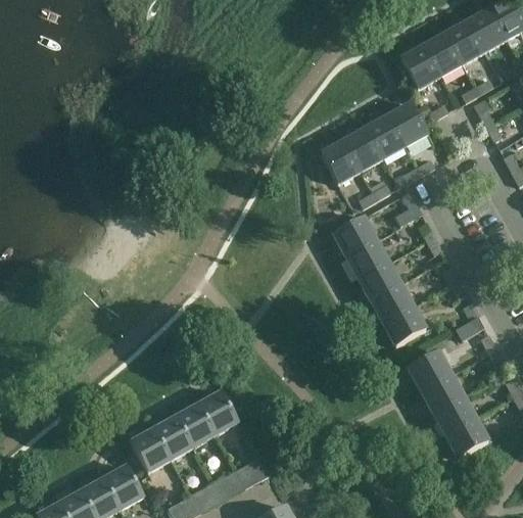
[(522,12),(516,0),(508,0),(490,9),(508,39),(522,30),(522,12)]
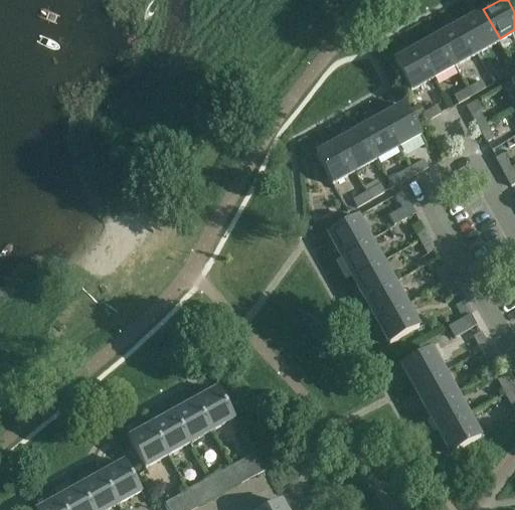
[(461,22),(478,51),(500,38),(483,9),(461,22)]
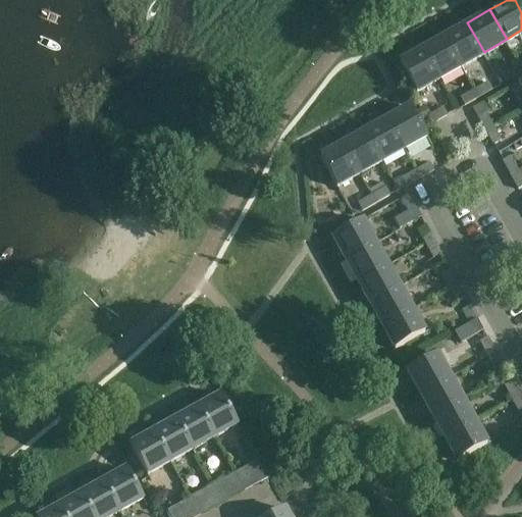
[(446,35),(462,64),(484,52),(467,22),(446,35)]
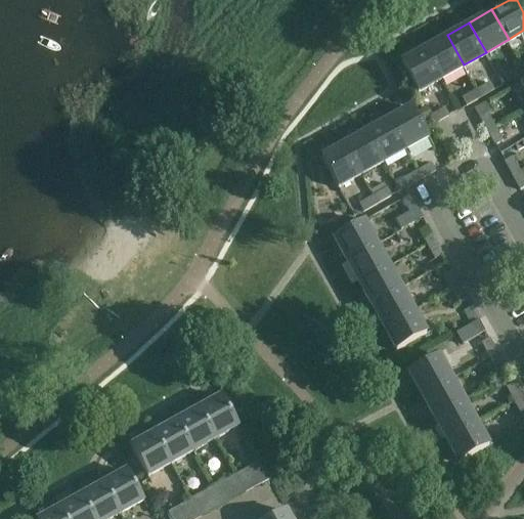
[(425,47),(441,77),(464,65),(447,35),(425,47)]
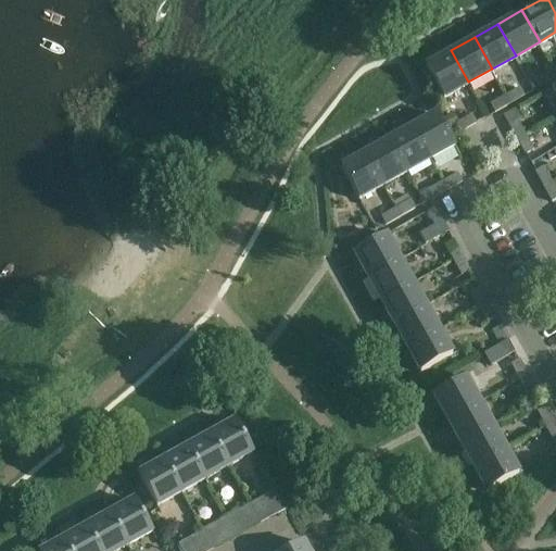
[(468,82),(451,50),(426,64),(443,96),(468,82)]
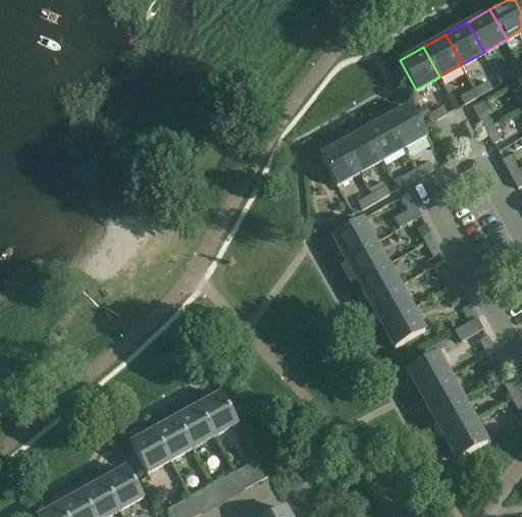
[(521,69),(521,68),(518,61),(500,72),(505,80),(521,69)]
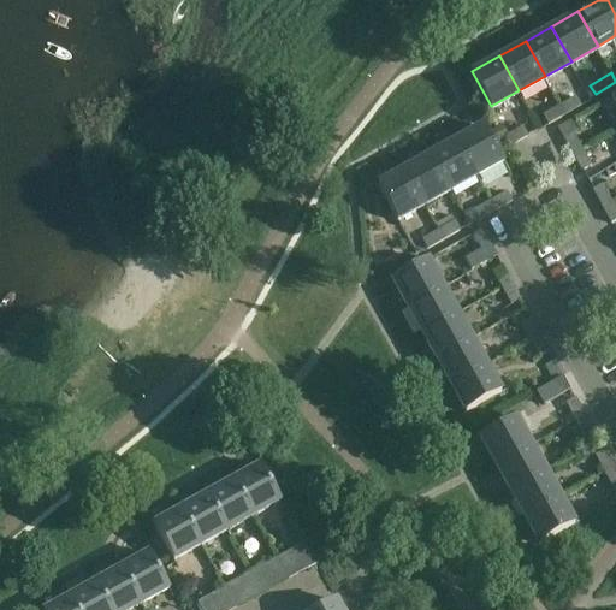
[(560,102),(564,112),(581,102),(576,93),(560,102)]
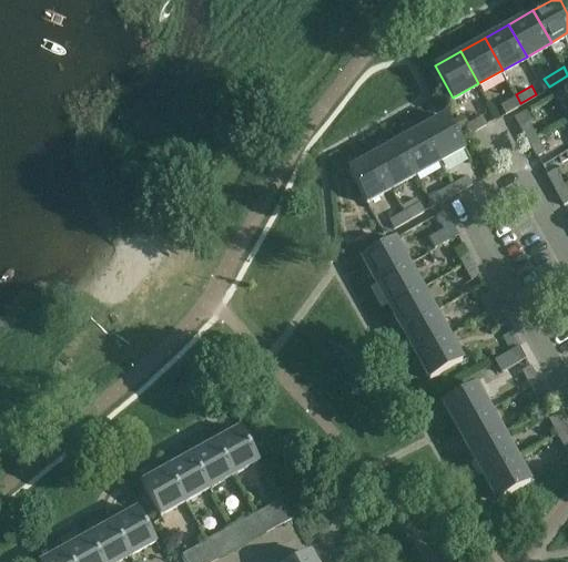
[(520,103),(516,94),(500,103),(506,112),(520,103)]
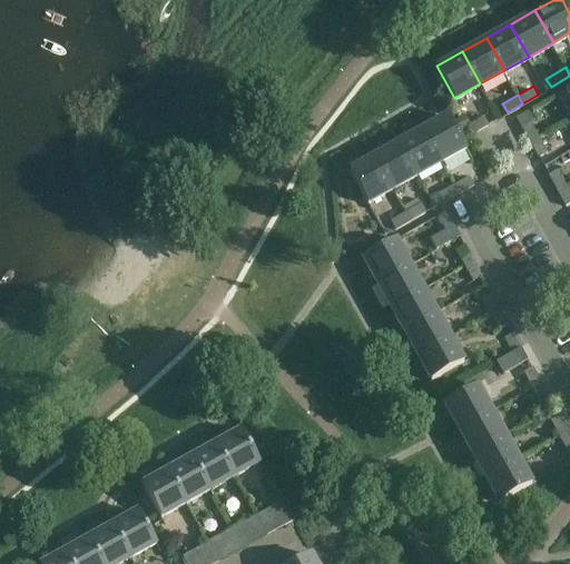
[(468,122),(469,121),(463,112),(455,118),(461,128),(469,124),(468,122)]
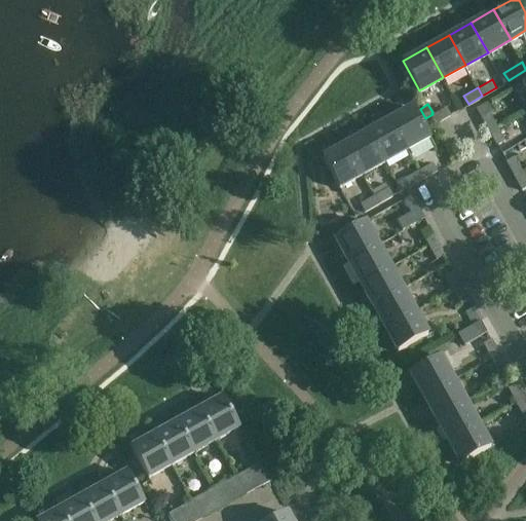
[(390,117),(407,148),(430,135),(414,105),(390,117)]
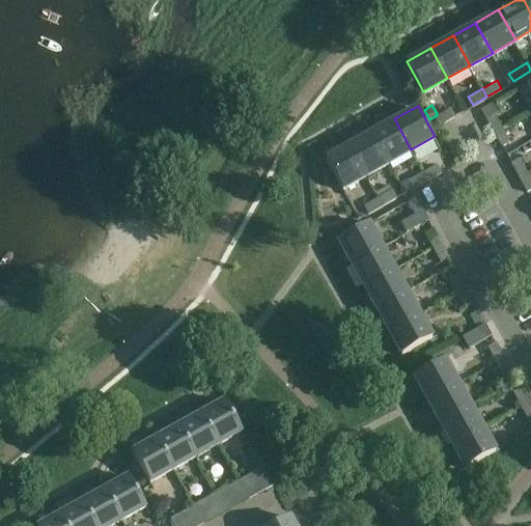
[(450,106),(436,114),(437,115),(441,122),(455,114),(450,106)]
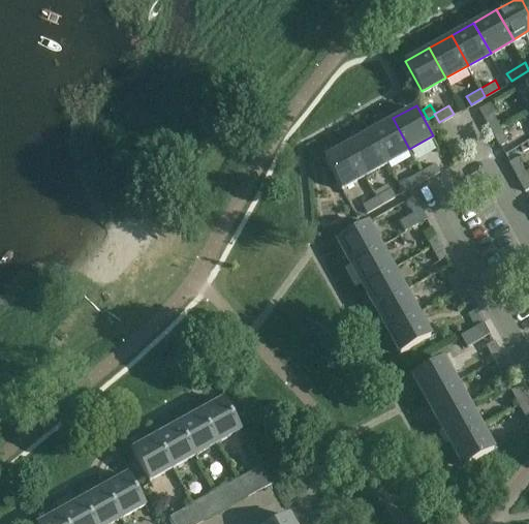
[(492,130),(500,125),(492,111),(484,116),(492,130)]
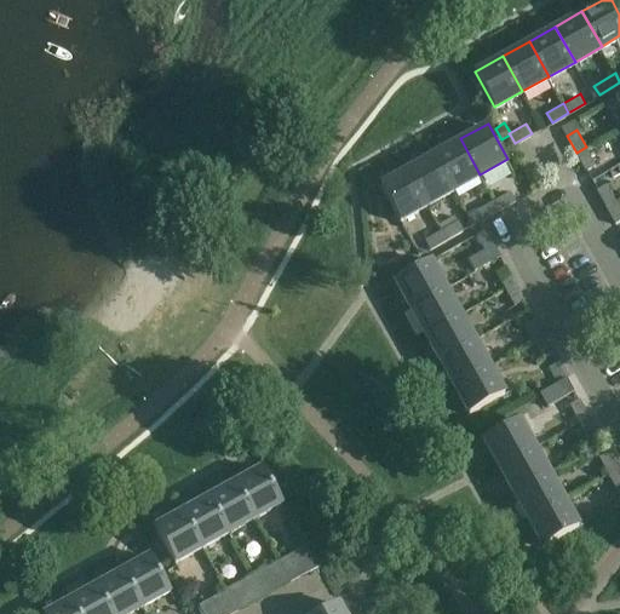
[(435,153),(454,189),(480,174),(460,138),(435,153)]
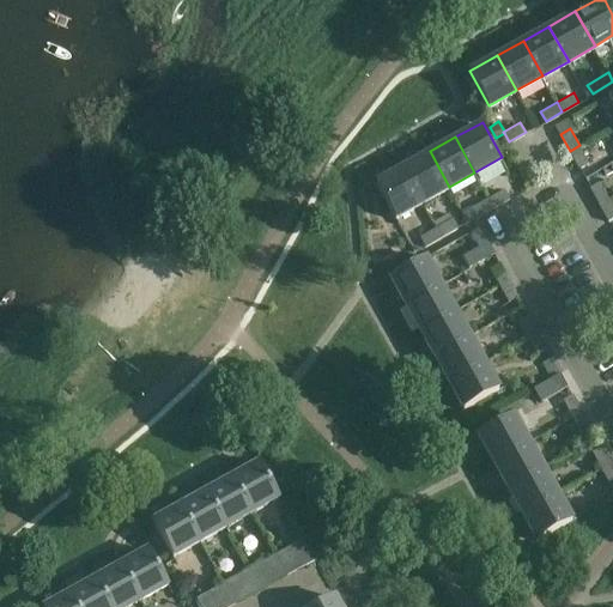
[(580,145),(570,151),(578,167),(589,161),(580,145)]
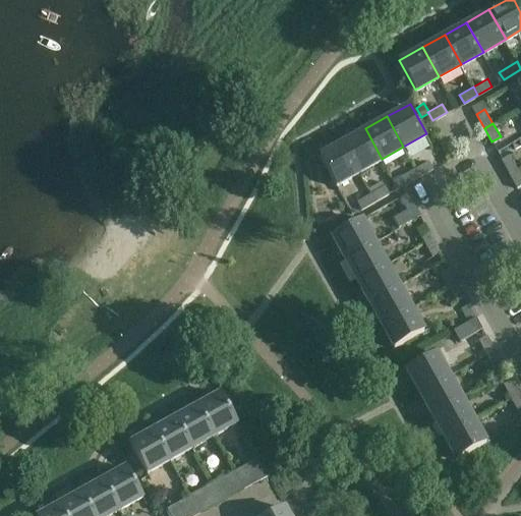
[(343,141),(359,171),(382,159),(365,128),(343,141)]
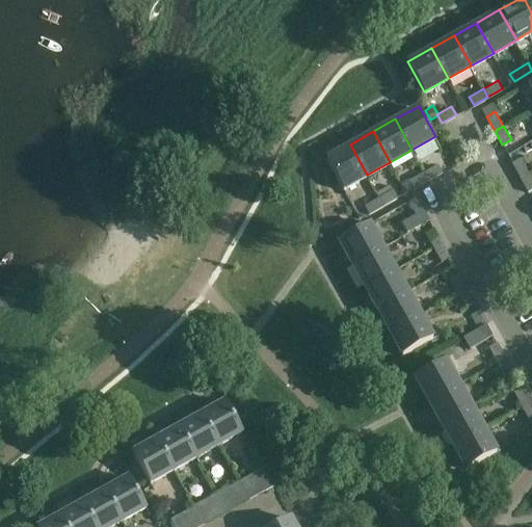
[(343,187),(367,175),(350,145),(326,157),(343,187)]
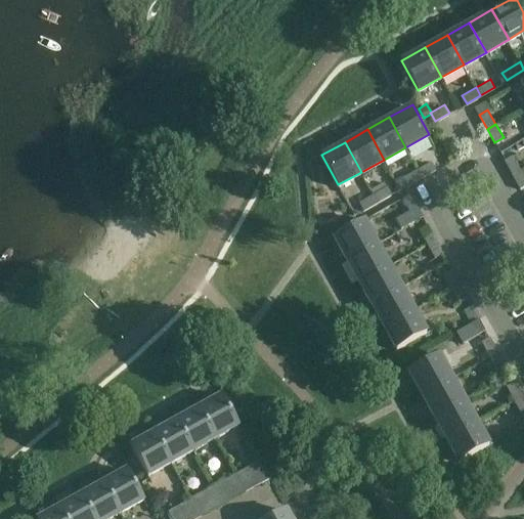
[(512,173),(520,168),(512,154),(504,159),(512,173)]
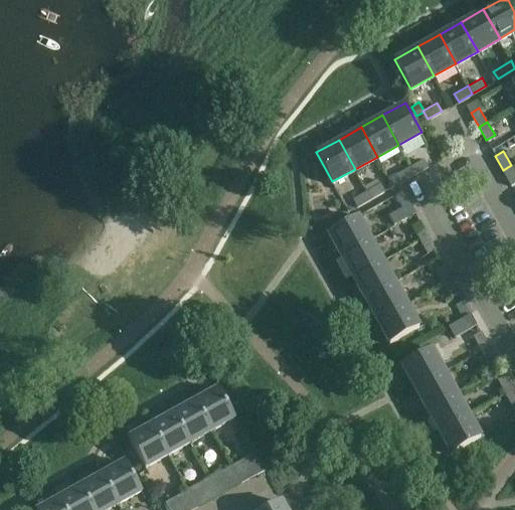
[(409,165),(414,173),(428,165),(423,157),(409,165)]
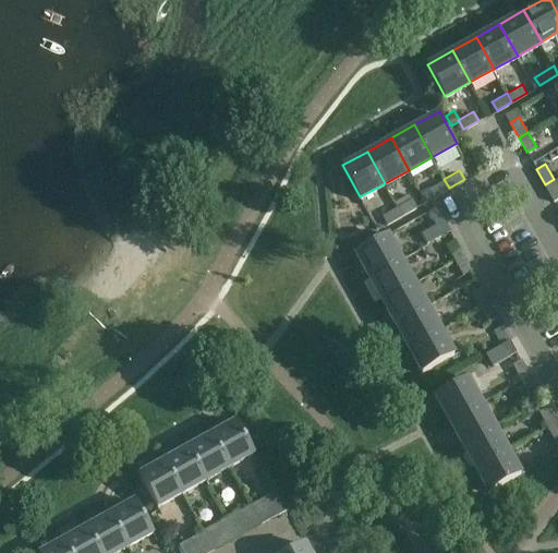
[(429,187),(434,196),(449,188),(444,179),(429,187)]
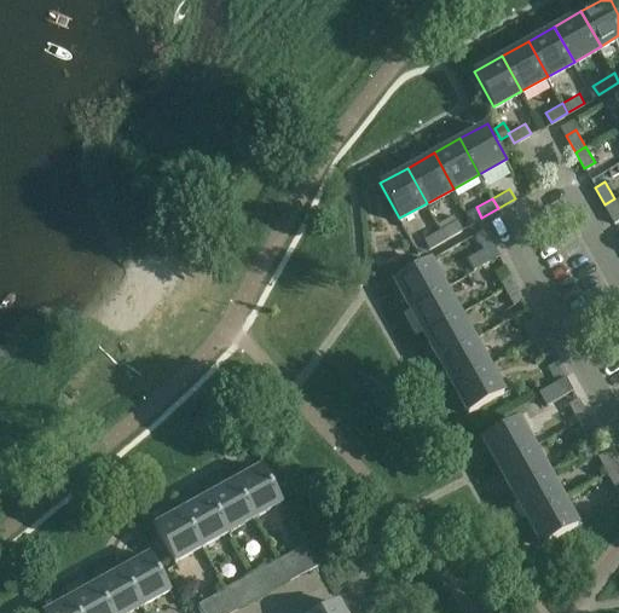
[(618,206),(614,198),(605,204),(614,221),(618,218),(618,206)]
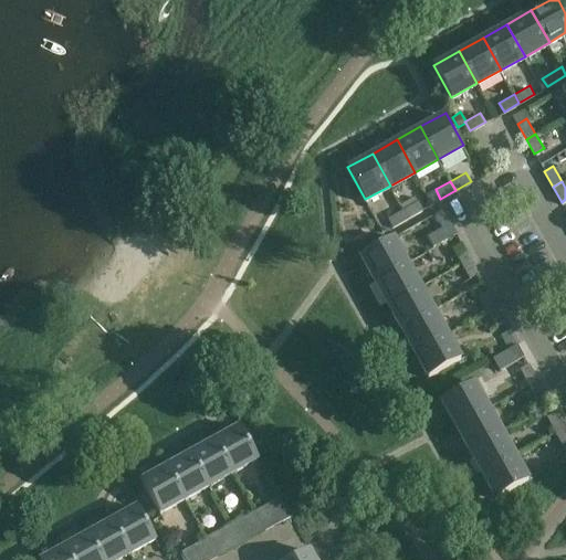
[(400,202),(408,217),(423,208),(415,194),(400,202)]
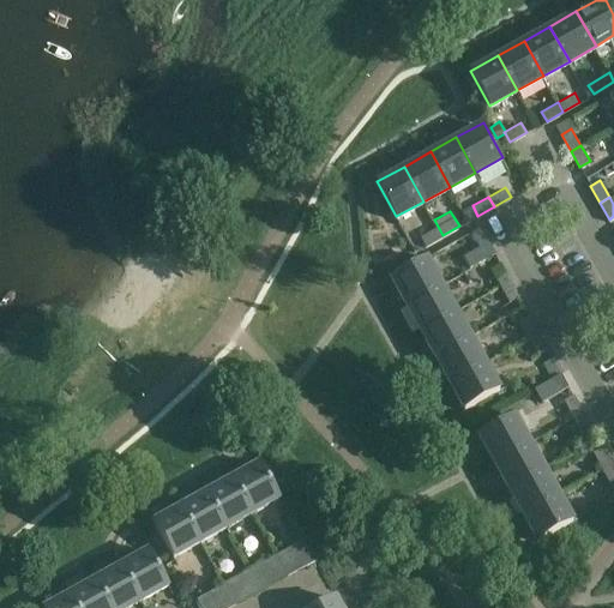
[(443,235),(434,220),(433,220),(437,226),(420,235),(426,245),(443,235)]
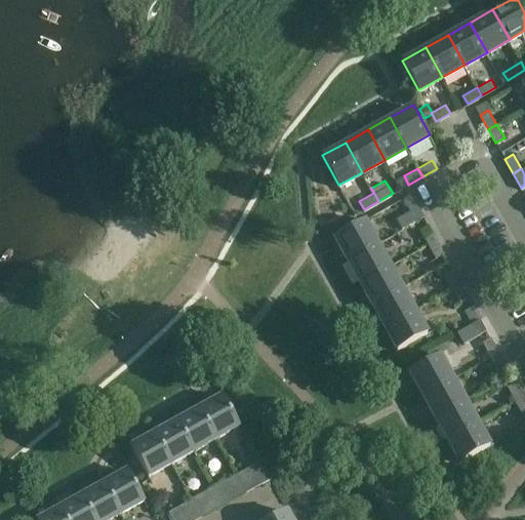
[(401,228),(423,215),(411,192),(402,197),(409,209),(395,216),(401,228)]
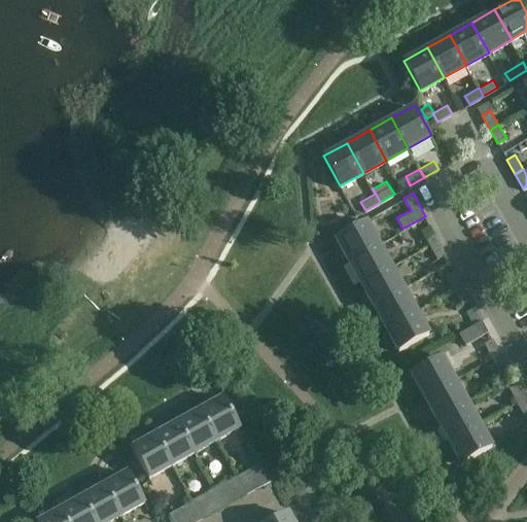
[(461,210),(466,230),(485,224),(480,205),(461,210)]
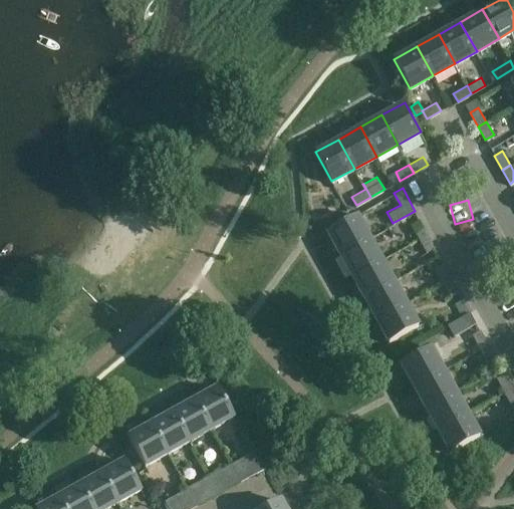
[(327,230),(340,253),(369,237),(356,214),(327,230)]
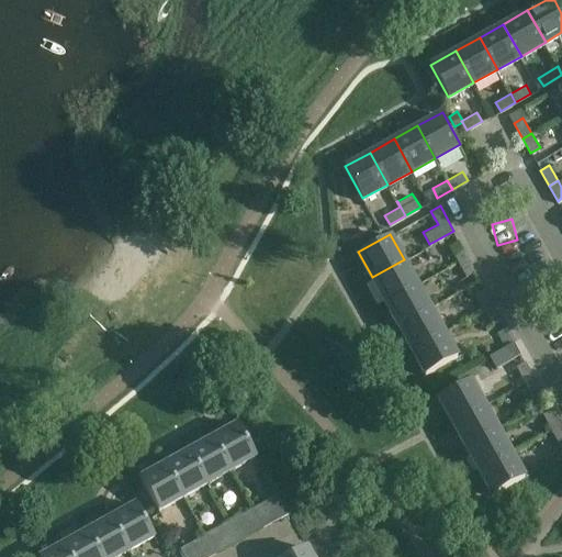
[(458,259),(467,255),(459,240),(449,244),(458,259)]
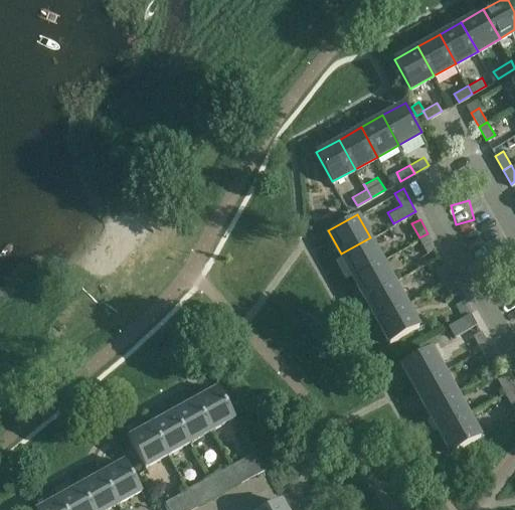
[(427,233),(419,237),(427,251),(436,247),(427,233)]
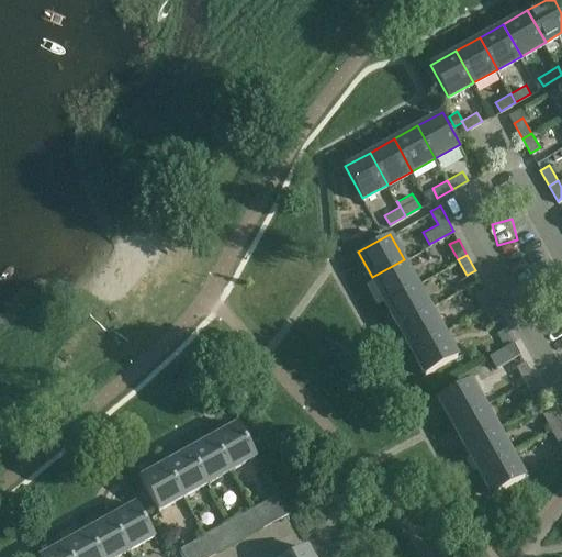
[(385,300),(417,282),(404,259),(372,277),(385,300)]
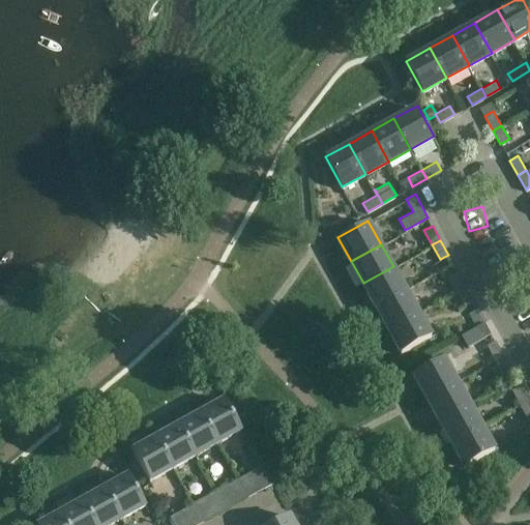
[(376,305),(406,289),(393,266),(363,283),(376,305)]
